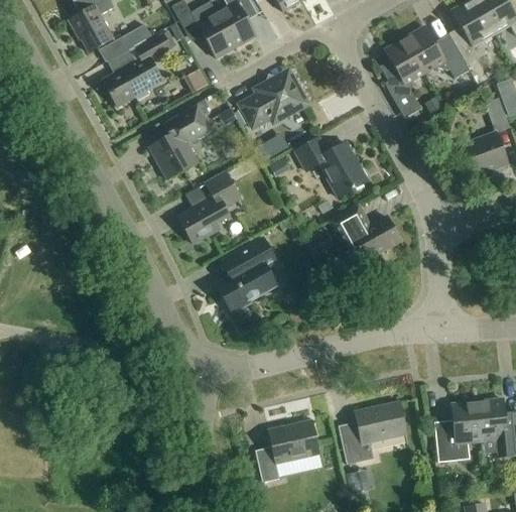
[(99,14),(113,6),(109,0),(73,0),(80,12),(68,19),(74,31),(76,30),(88,51),(112,37),(99,14)]
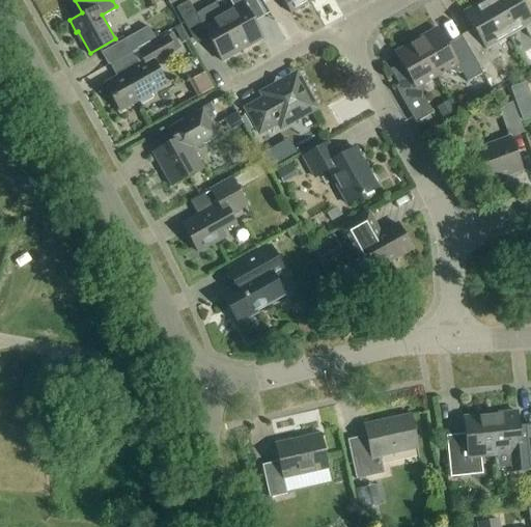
[(187,0),(176,5),(192,35),(204,28),(222,59),(242,48),(222,11),(216,1),(204,7),(196,11),(190,0),(187,0)]
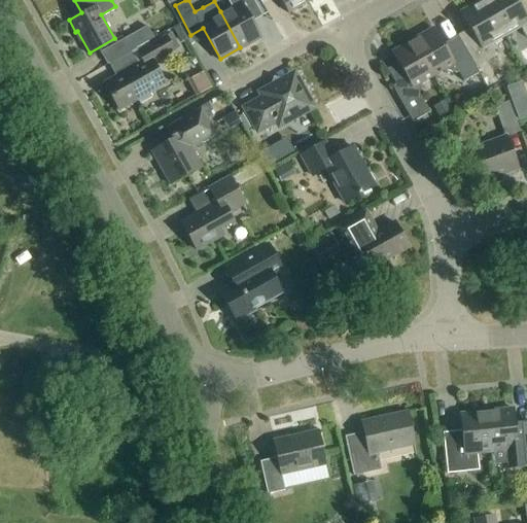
[(229,0),(232,5),(220,11),(240,47),(260,36),(247,11),(257,5),(254,0),(229,0)]
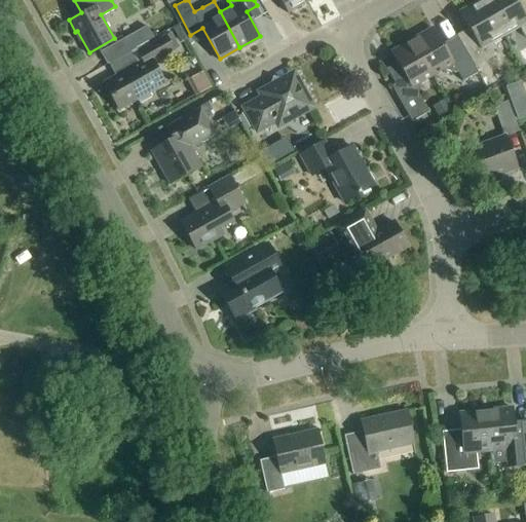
[(280,0),(288,11),(307,0),(280,0)]
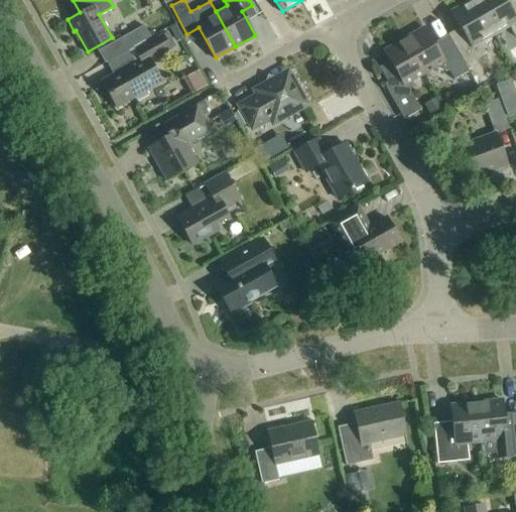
[(469,0),(450,10),(460,24),(465,33),(453,40),(466,64),(483,53),(486,51),(483,47),(480,40),(483,38),(494,32),(483,13),(476,0),(469,0)]
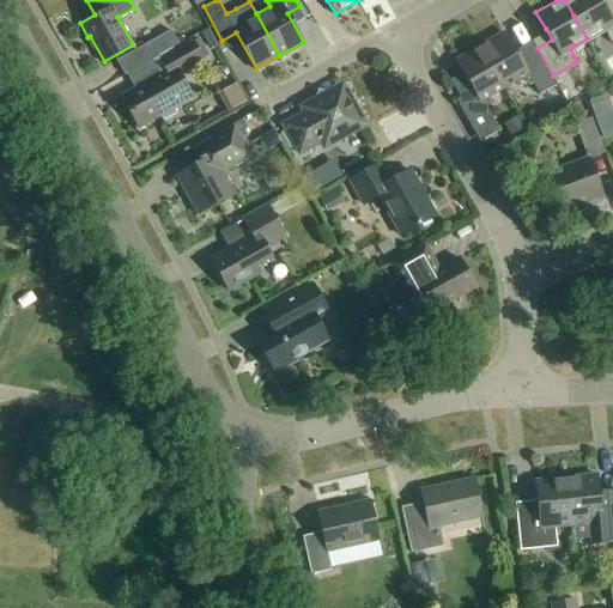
[(565,0),(574,16),(587,38),(605,29),(612,42),(612,41),(612,4),(606,8),(601,0),(565,0)]
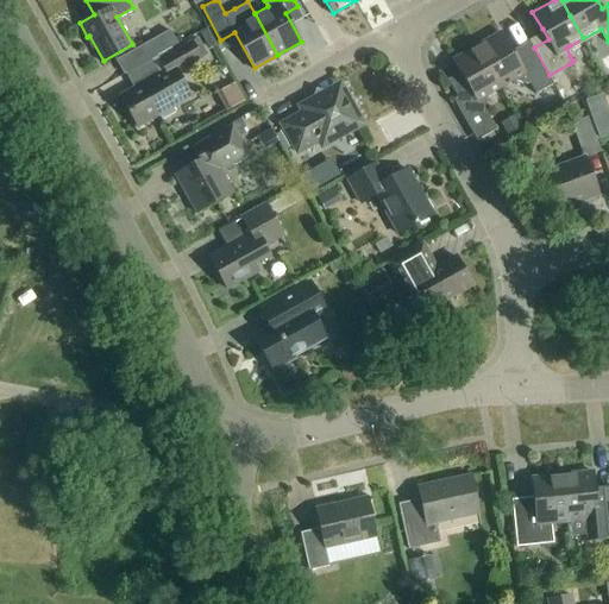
[(126,70),(157,54),(156,52),(177,41),(169,27),(114,57),(123,71),(125,70),(126,70)]
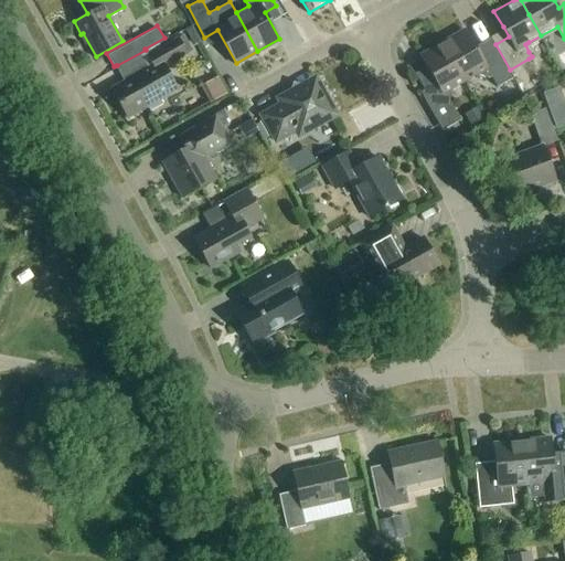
[(465,28),(443,41),(465,78),(478,71),(479,73),(489,76),(491,75),(497,85),(513,75),(510,70),(496,44),(480,53),(473,43),(465,28)]
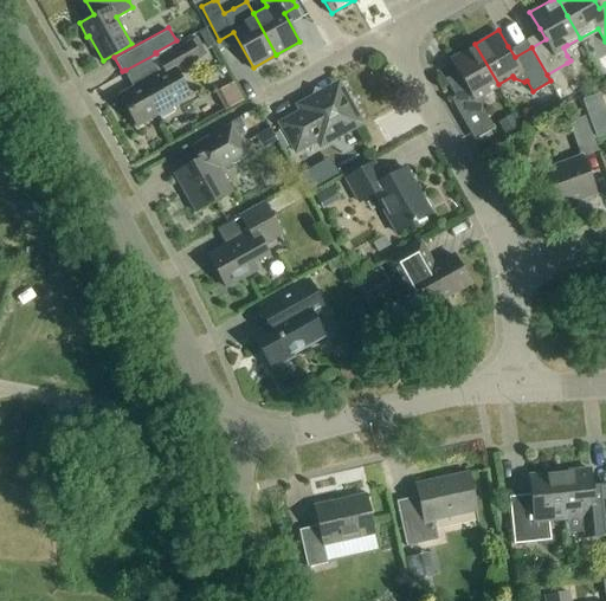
[(176,69),(186,63),(189,69),(207,59),(204,53),(200,56),(191,38),(158,57),(156,53),(126,70),(134,85),(118,94),(136,124),(158,112),(161,116),(175,109),(172,104),(189,95),(176,69)]
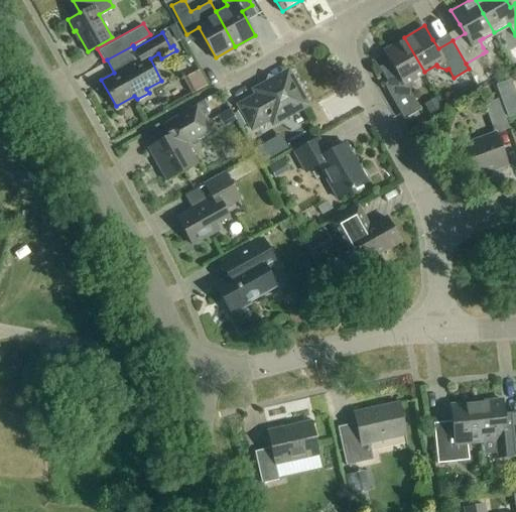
[(411,79),(424,72),(404,37),(383,48),(400,78),(386,87),(403,117),(420,108),(410,90),(412,81),(411,79)]
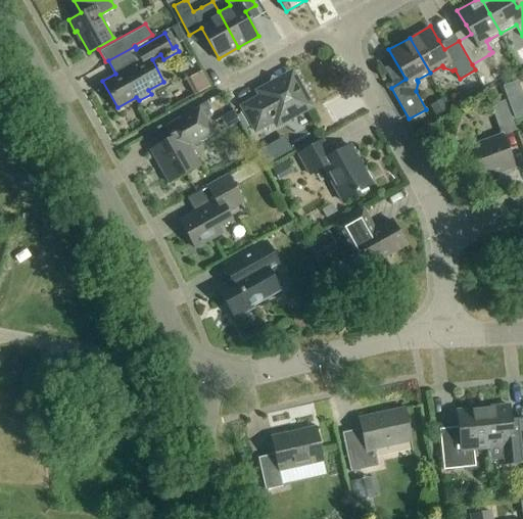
[(192,74),(198,88),(210,84),(204,69),(192,74)]
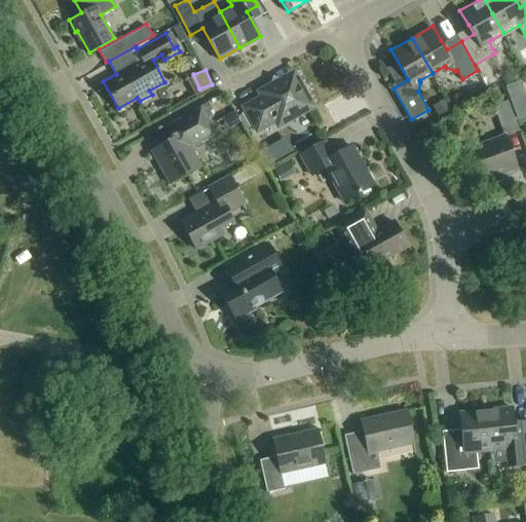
[(278,123),(310,105),(305,94),(307,85),(299,83),(293,72),(260,90),(262,95),(242,106),(256,131),(275,119),(276,119),(278,123)]
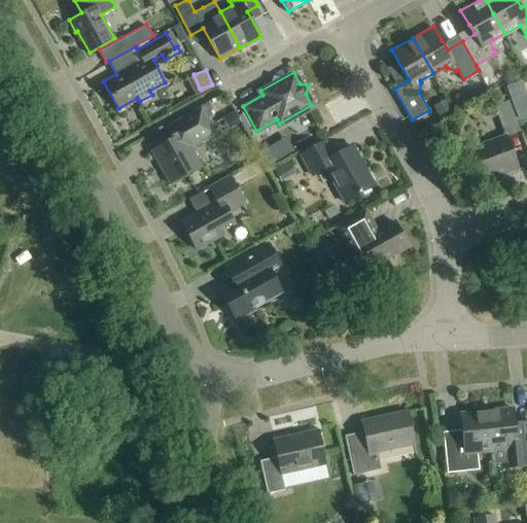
[(444,98),(433,104),(438,114),(450,108),(444,98)]
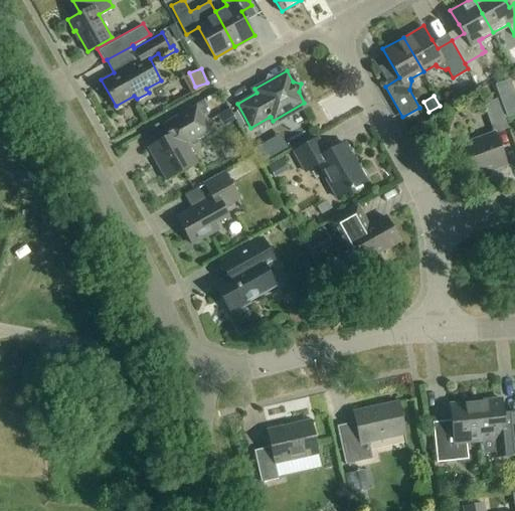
[(196,161),(186,142),(210,128),(202,113),(209,109),(202,98),(195,102),(196,103),(171,117),(178,130),(148,146),(166,178),(196,161)]
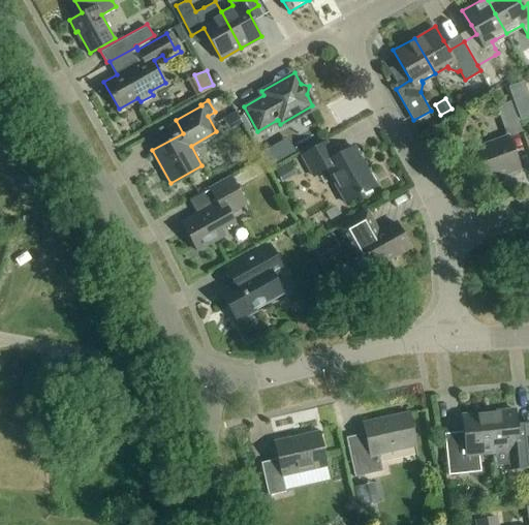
[(505,130),(520,125),(509,100),(496,104),(505,130)]
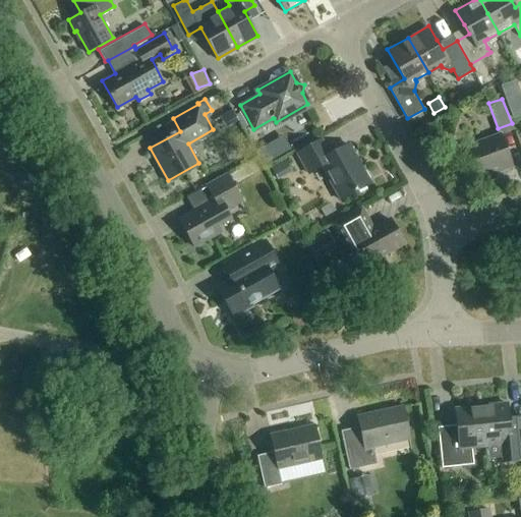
[(239,111),(235,114),(238,118),(242,126),(246,124),(239,111)]
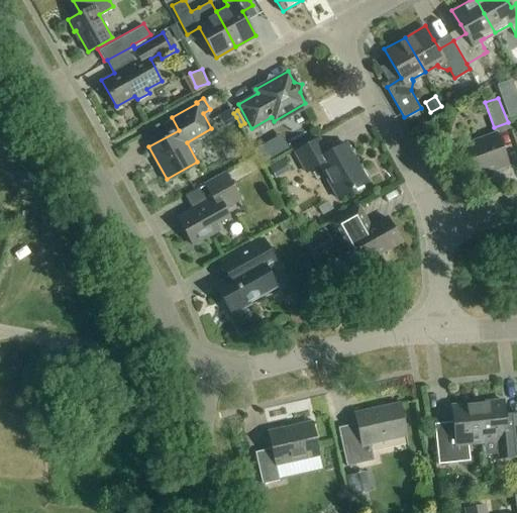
[(496,130),(484,135),(461,143),(474,177),(508,164),(496,130)]
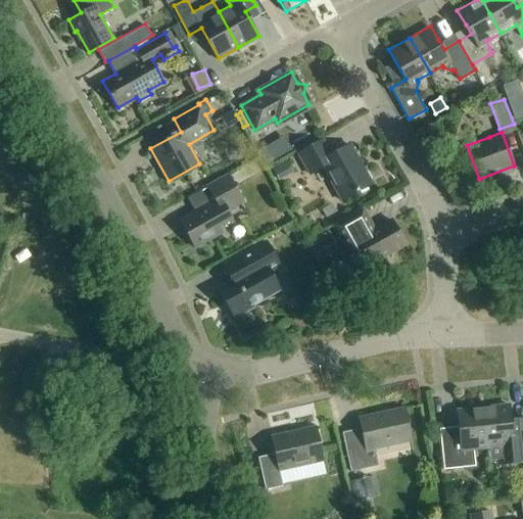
[(342,199),(371,183),(349,143),(331,153),(322,139),(298,152),(310,173),(323,166),(342,199)]
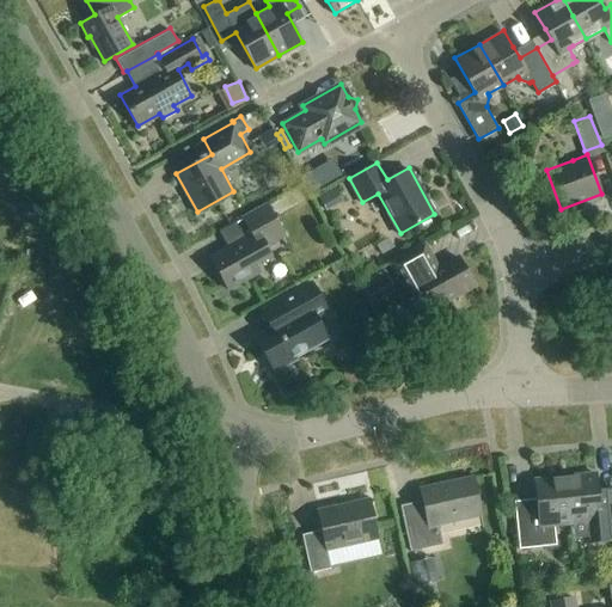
[(265,244),(285,234),(267,202),(242,216),(251,233),(209,256),(227,288),(259,270),(256,263),(270,255),(265,244)]
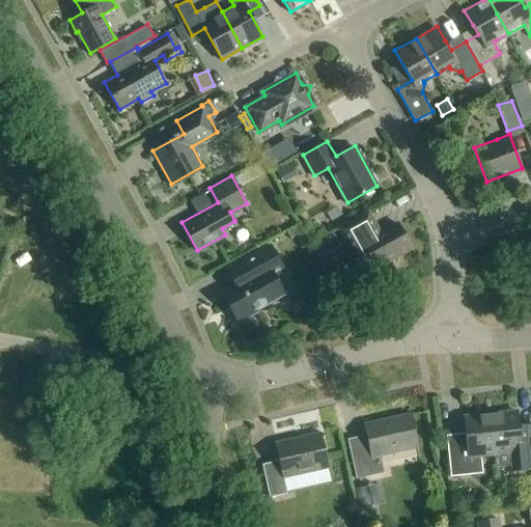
[(375,267),(411,246),(397,222),(380,232),(367,210),(338,226),(357,258),(367,252),(375,267)]
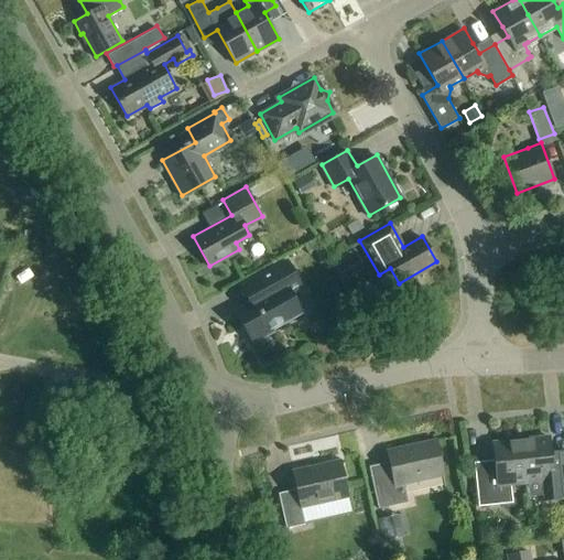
[(321,259),(327,256),(316,236),(304,243),(308,250),(314,247),(321,259)]
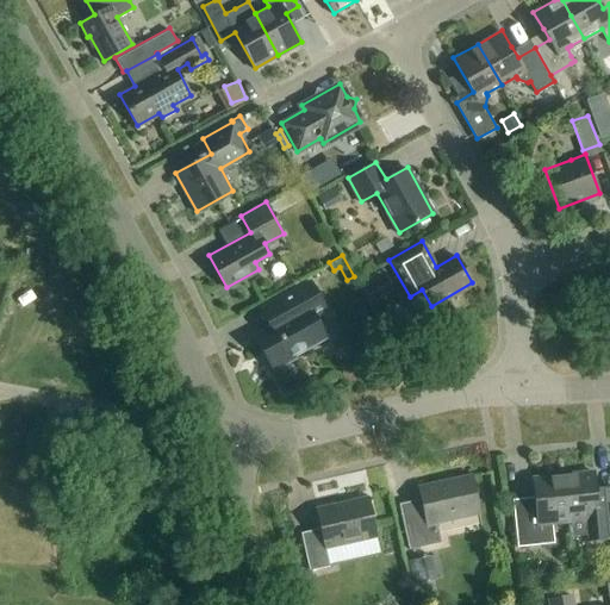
[(293,355),(327,337),(315,316),(327,310),(310,279),(259,307),(269,325),(254,334),(273,369),(294,357),(293,355)]
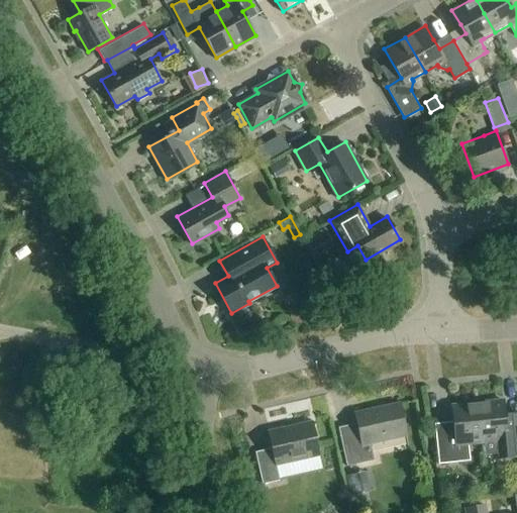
[(486,452),(498,450),(498,456),(516,454),(516,412),(505,414),(503,398),(477,401),(481,441),(485,441),(486,452)]
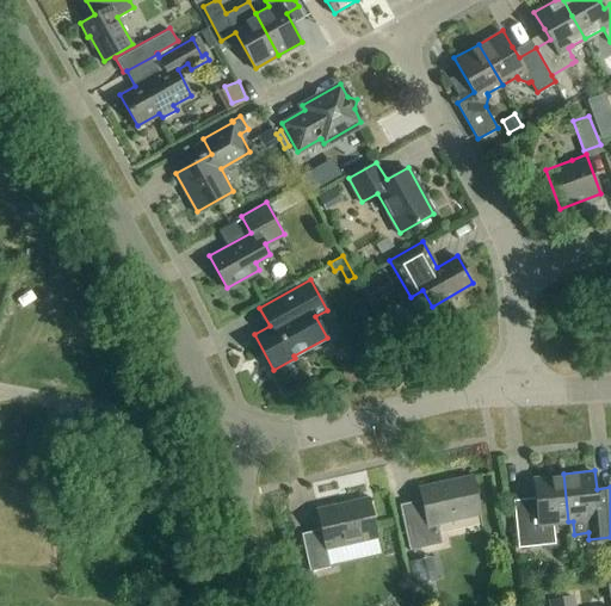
[(553,524),(568,521),(563,474),(532,476),(536,506),(514,508),(518,546),(555,543),(553,524)]
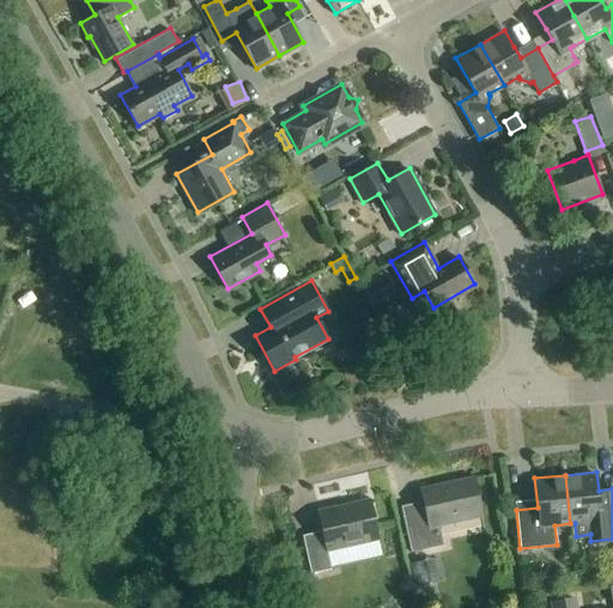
[(437,524),(481,515),(473,476),(420,487),(424,506),(402,511),(411,548),(441,542),(437,524)]
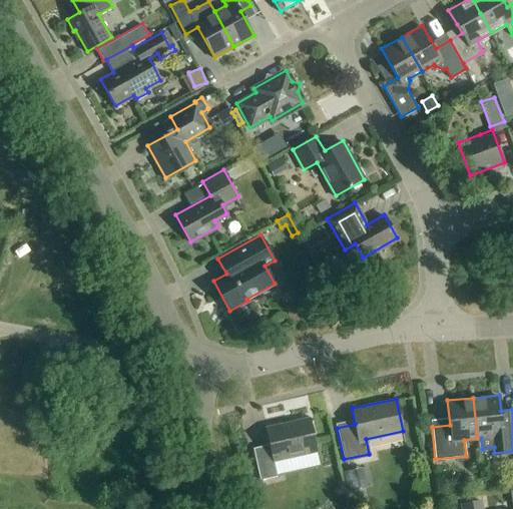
[(274,459),(316,450),(309,418),(266,427),(270,443),(252,447),(260,479),(277,475),(274,459)]
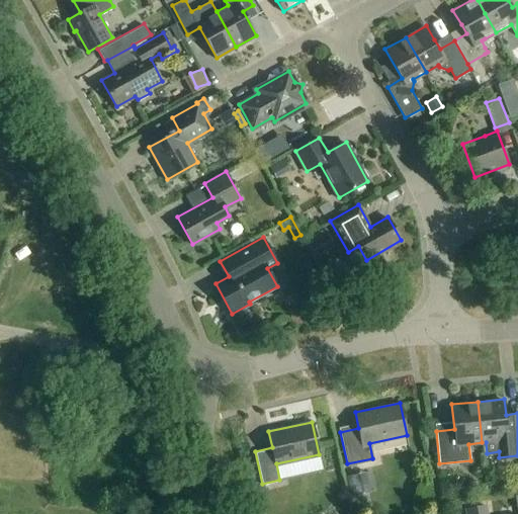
[(345,474),(349,490),(361,487),(358,470),(345,474)]
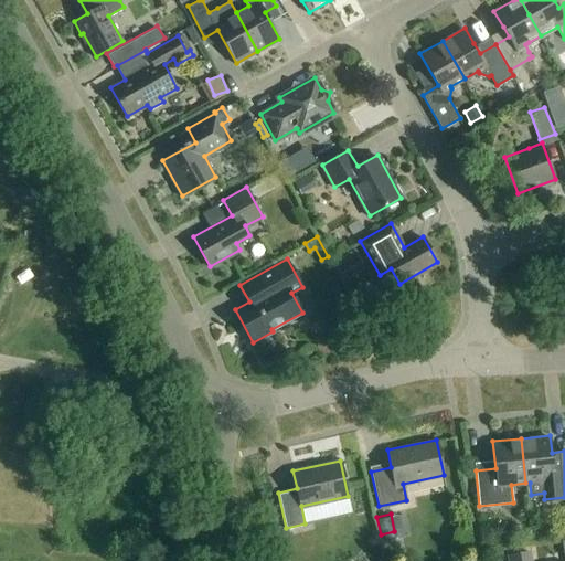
[(531,560),(530,550),(529,550),(508,554),(508,560),(531,560)]
